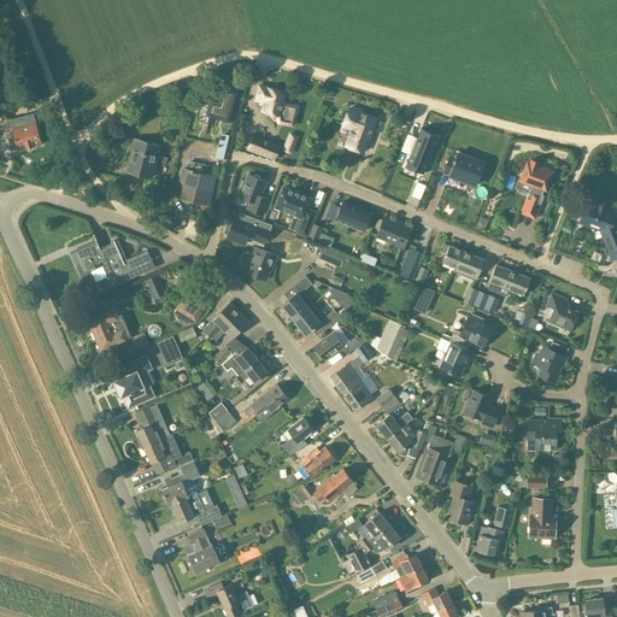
[(260,86),(257,100),(264,103),(262,111),(280,116),(278,121),(293,124),(298,105),(283,101),(286,93),(260,86)]
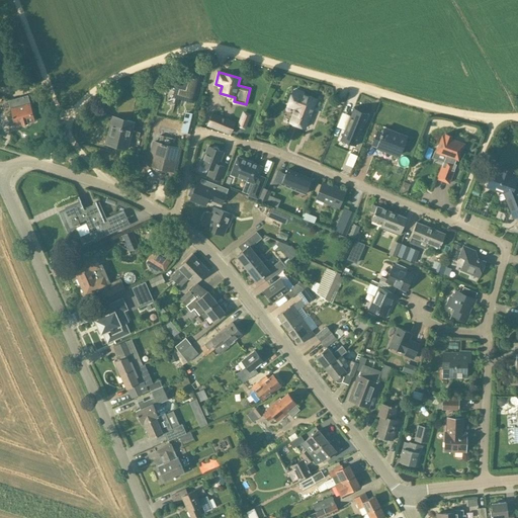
[(170,81),(162,106),(173,109),(178,91),(183,93),(182,99),(192,102),(200,76),(189,73),(186,86),(170,81)]
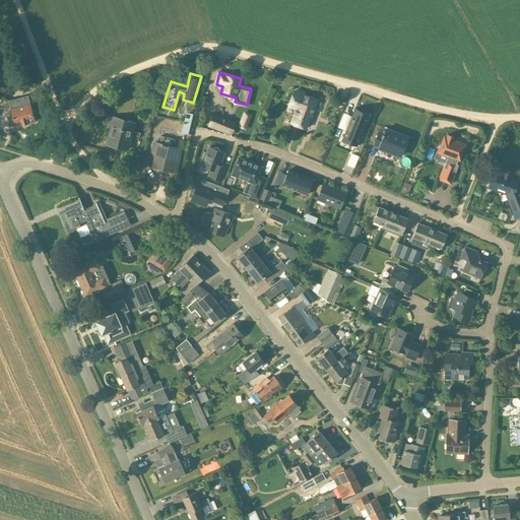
[(295,91),(288,108),(296,110),(290,123),(306,129),(316,100),(295,91)]
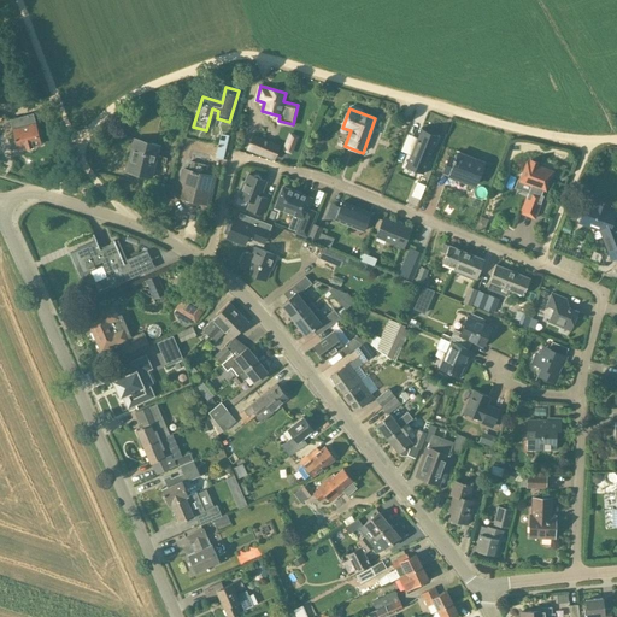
[(10,119),(15,136),(9,139),(11,151),(18,150),(41,144),(33,113),(10,119)]
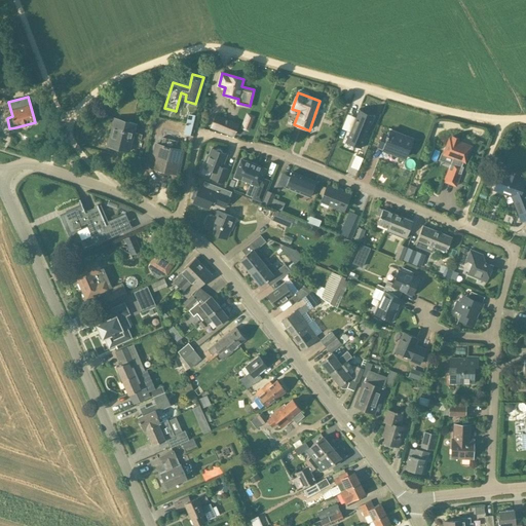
[(359,111),(346,142),(362,148),(373,117),(359,111)]
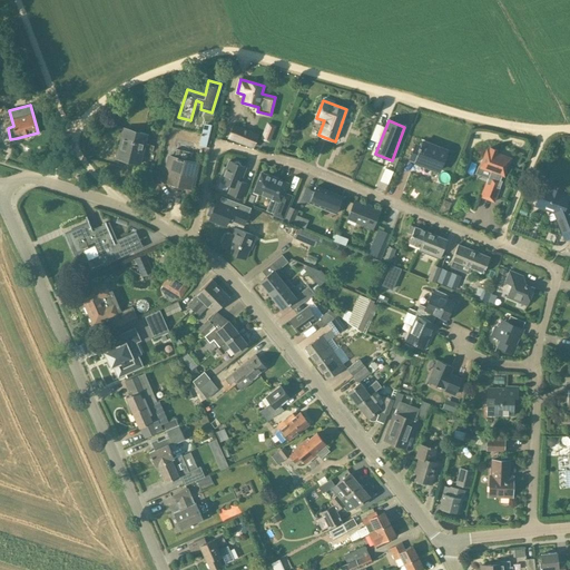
[(276,126),(267,123),(261,140),(271,144),(276,126)]
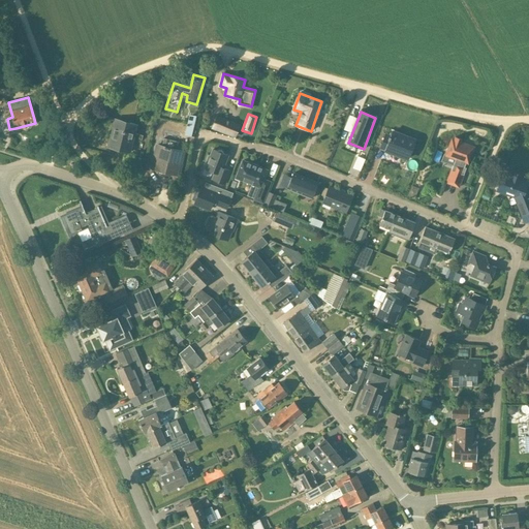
[(190,115),(187,125),(193,126),(196,116),(190,115)]
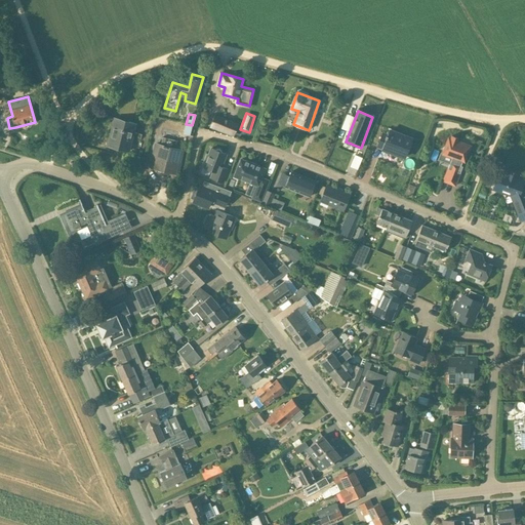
[(209,128),(234,137),(239,123),(214,114),(209,128)]
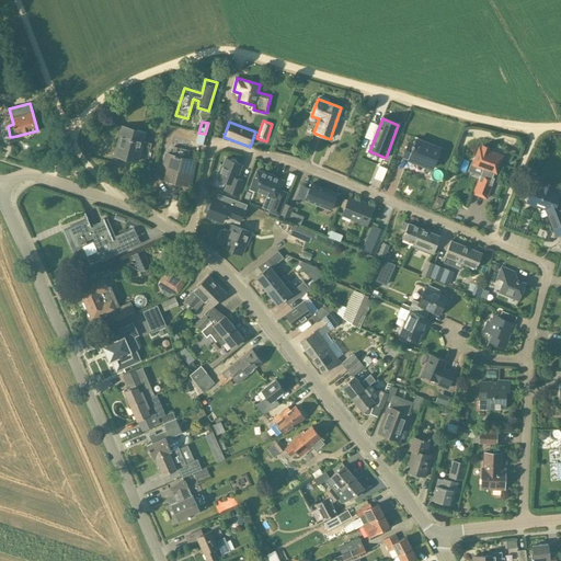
[(145,133),(123,127),(115,157),(137,162),(145,133)]
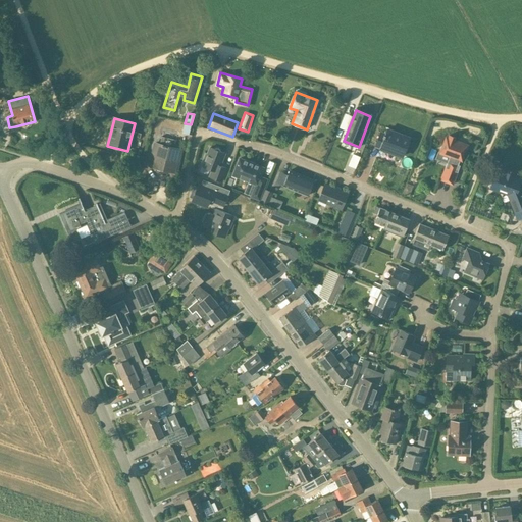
[(374,146),(379,148),(379,149),(403,158),(411,138),(387,128),(385,133),(380,131),(374,146)]
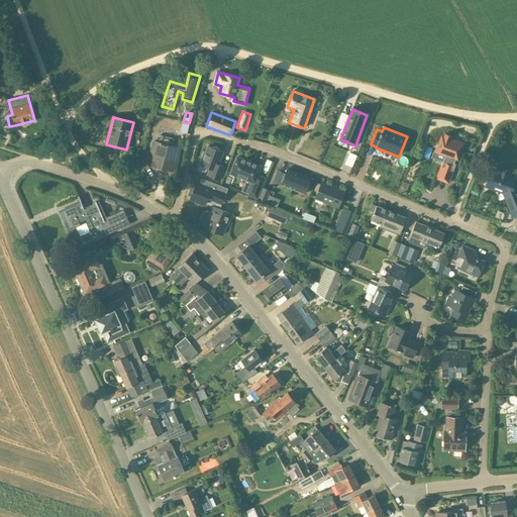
[(181,148),(173,146),(175,138),(161,135),(159,143),(153,141),(147,165),(175,172),(181,148)]
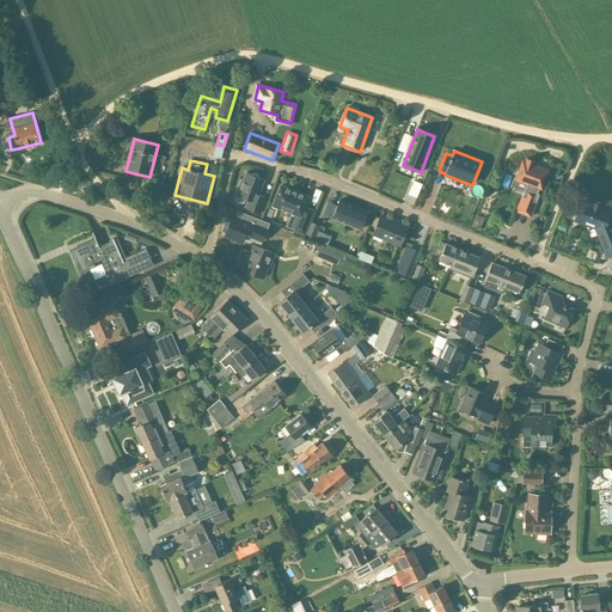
[(522,160),(515,179),(526,184),(516,210),(531,216),(539,194),(537,193),(538,188),(542,189),(549,171),(533,165),(532,161),(527,160),(525,161),(522,160)]
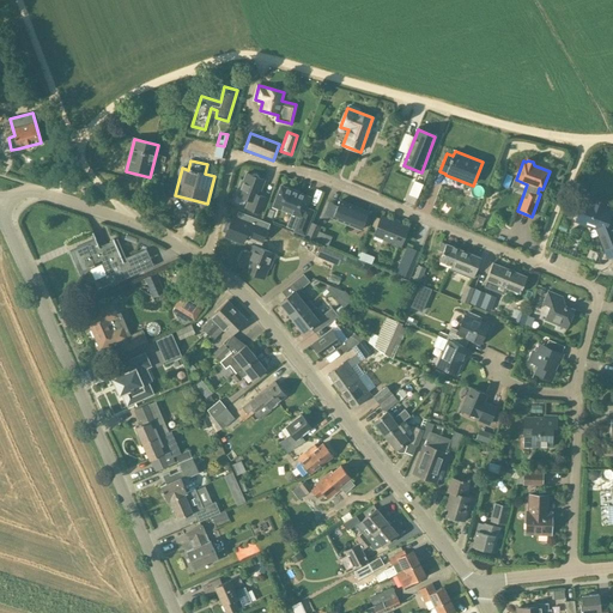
[(255,174),(253,175),(248,174),(238,195),(250,200),(247,208),(261,213),(267,198),(259,195),(265,180),(260,178),(260,176),(258,174),(255,174)]
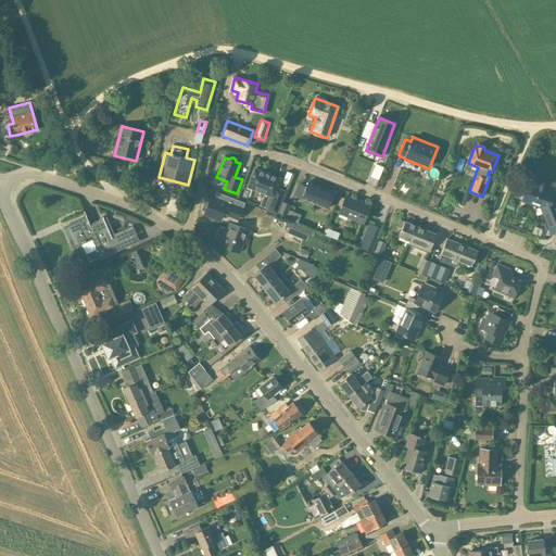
[(255,168),(248,187),(273,197),(267,210),(277,213),(285,192),(277,189),(280,179),(255,168)]
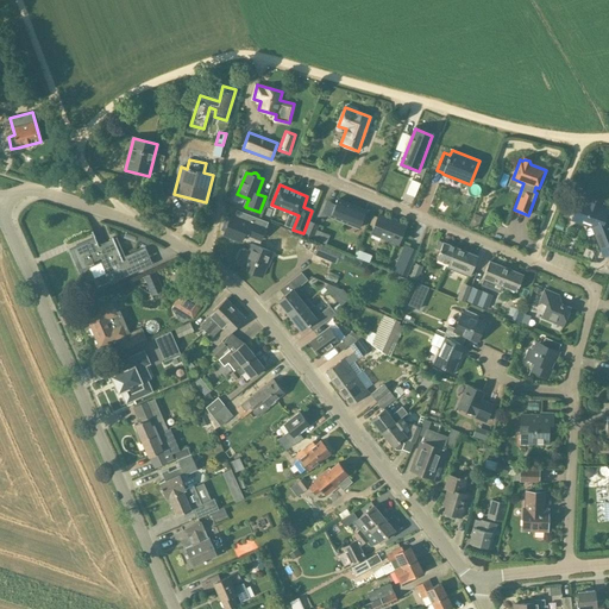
[(589,196),(588,201),(581,199),(572,220),(596,230),(603,248),(608,257),(604,258),(600,262),(590,262),(589,265),(596,268),(596,269),(608,272),(608,218),(606,218),(608,209),(601,207),(602,202),(589,196)]
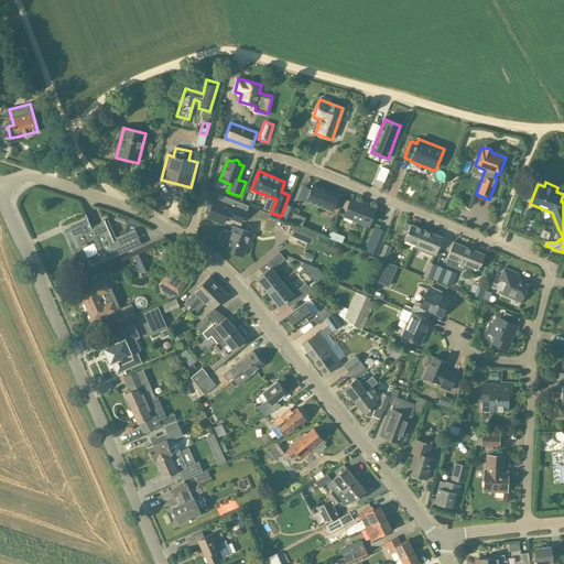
[(333,212),(339,195),(313,184),(306,201),(333,212)]
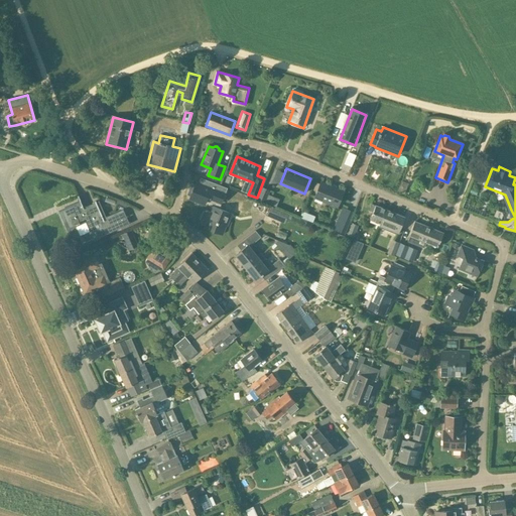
[(192,183),(187,195),(191,196),(190,199),(205,204),(208,198),(221,203),(227,188),(211,181),(209,187),(197,182),(196,185),(192,183)]
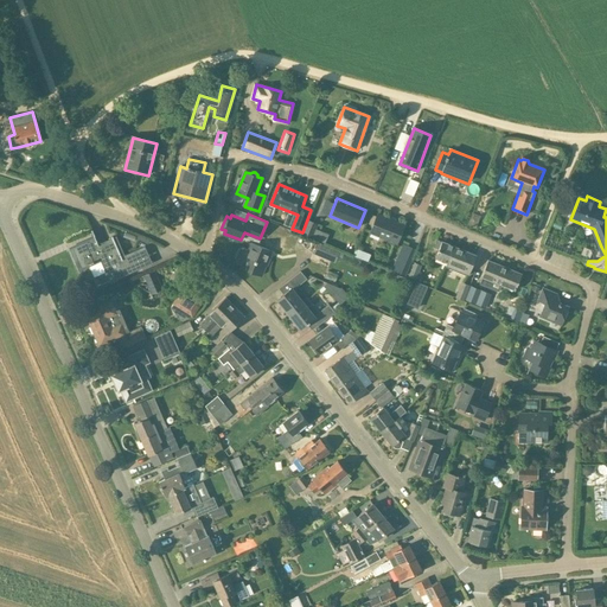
[(397,244),(404,225),(377,215),(370,232),(397,244)]
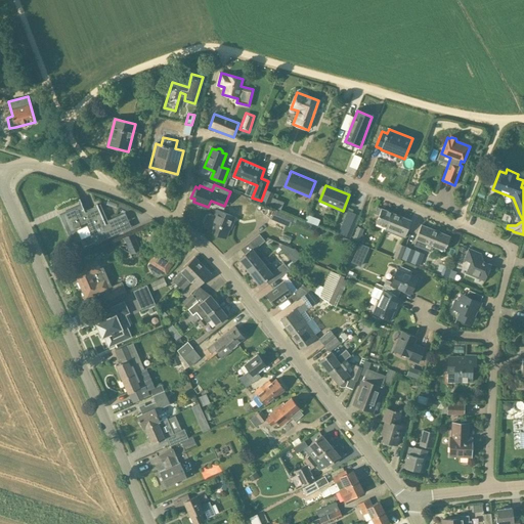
[(266,189),(260,203),(269,206),(274,193),(266,189)]
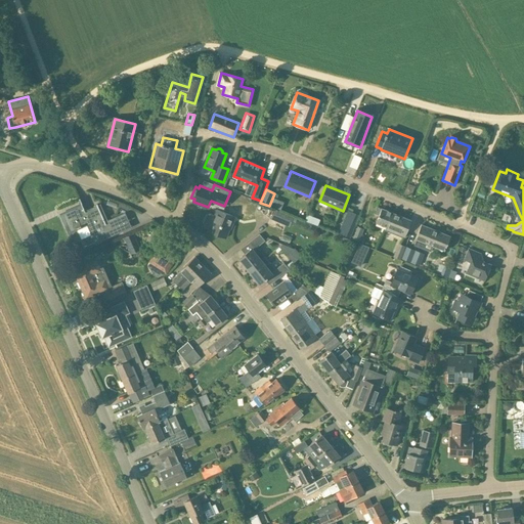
[(57,215),(84,204),(81,199),(55,210),(57,215)]
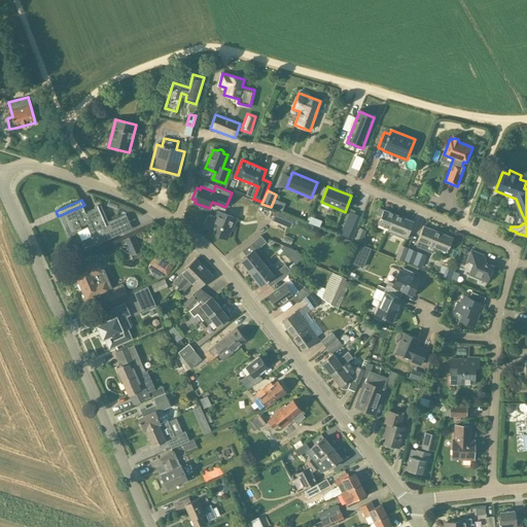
[(83,207),(63,215),(71,234),(89,225),(97,243),(107,239),(120,233),(115,220),(107,224),(99,207),(86,213),(83,207)]
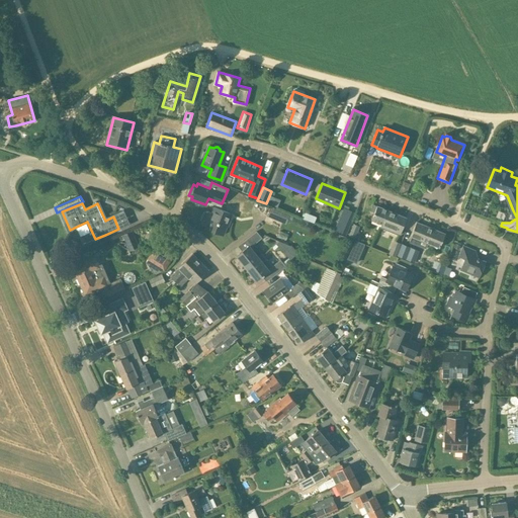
[(267,213),(287,223),(290,214),(271,206),(267,213)]
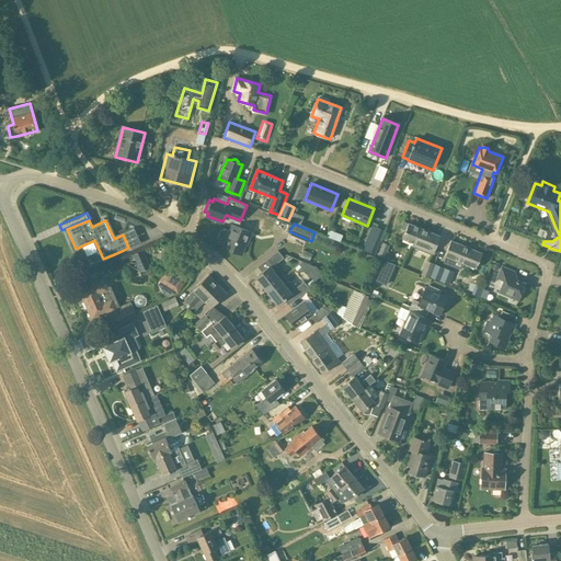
[(402,239),(413,243),(420,228),(409,224),(402,239)]
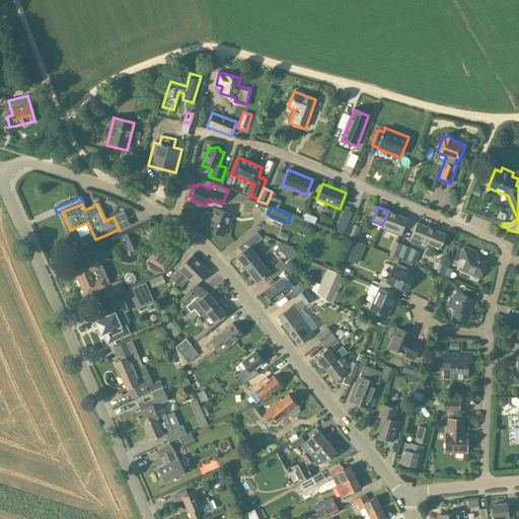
[(205,214),(202,222),(203,225),(207,226),(206,229),(224,236),(232,214),(214,208),(212,214),(207,213),(205,214)]
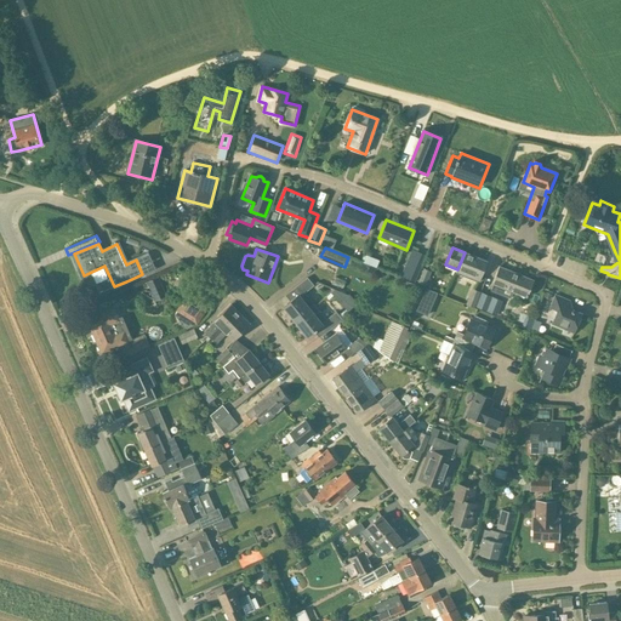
[(488,261),(465,252),(457,269),(480,279),(488,261)]
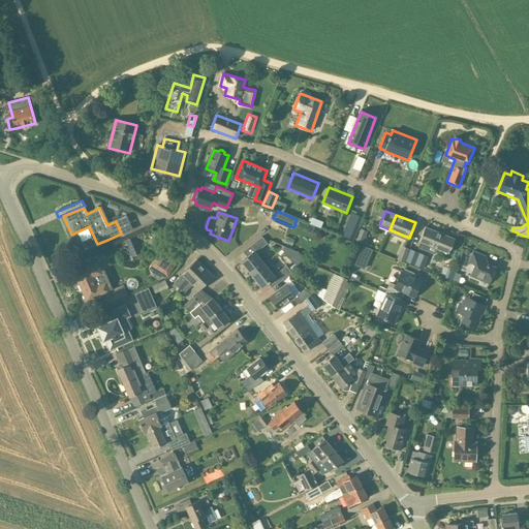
[(309,223),(321,226),(323,220),(311,217),(309,223)]
